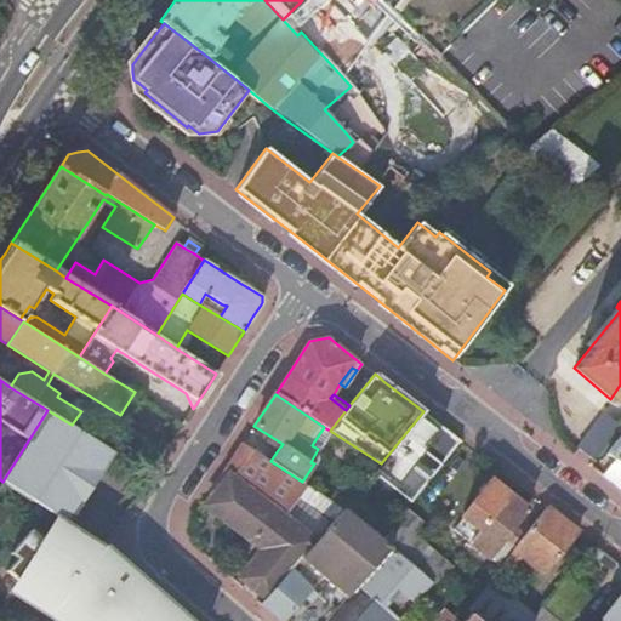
[(47,410),(3,482),(6,484),(60,518),(66,522),(66,523),(113,450),(72,425),(47,410)]
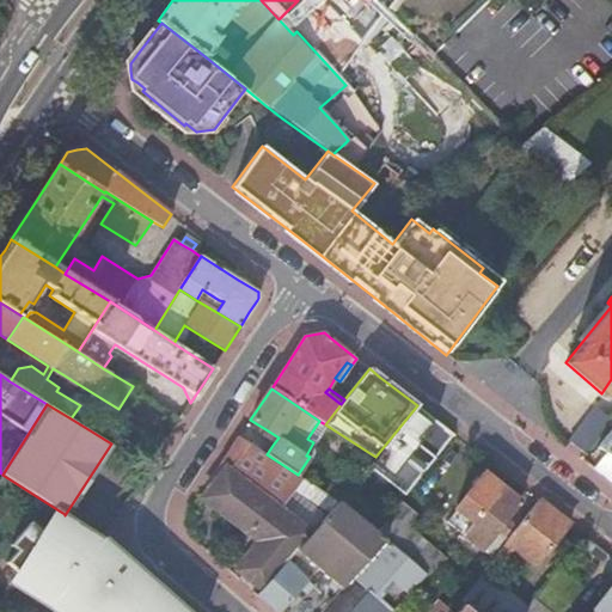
[(424,412),(417,405),(375,457),(372,461),(409,491),(453,435),(447,429),(424,412)]
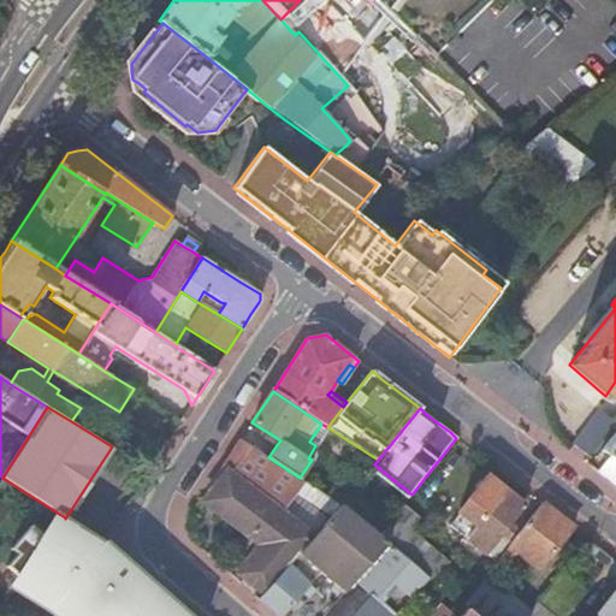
[(588,455),(615,421),(600,409),(573,444),(588,455)]
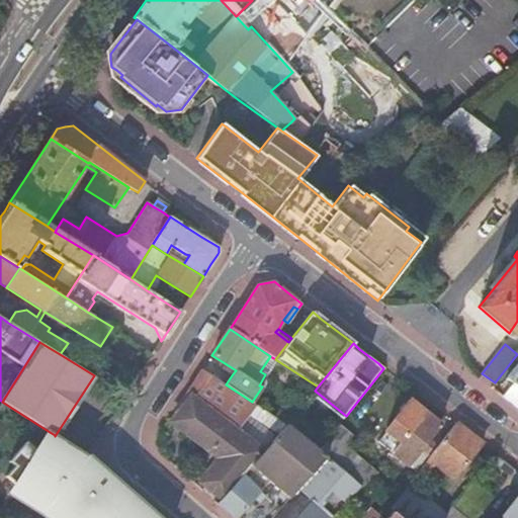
[(236,370),(225,363),(223,365),(221,368),(232,375),(236,370)]
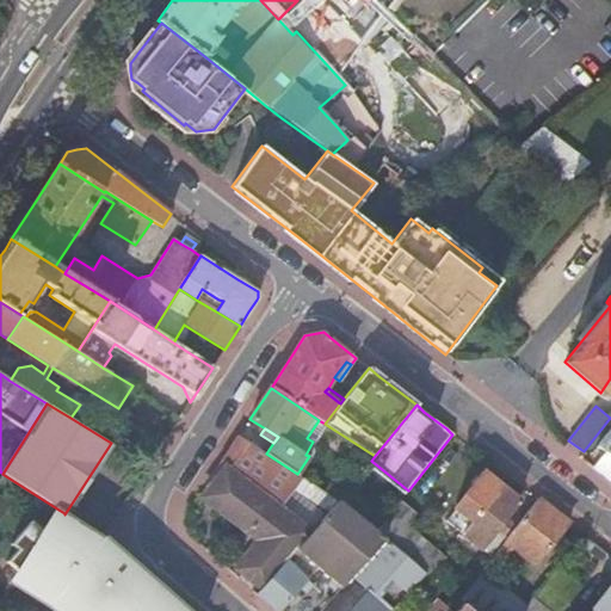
[(592,468),(610,482),(610,429),(596,448),(599,450),(604,454),(592,468)]
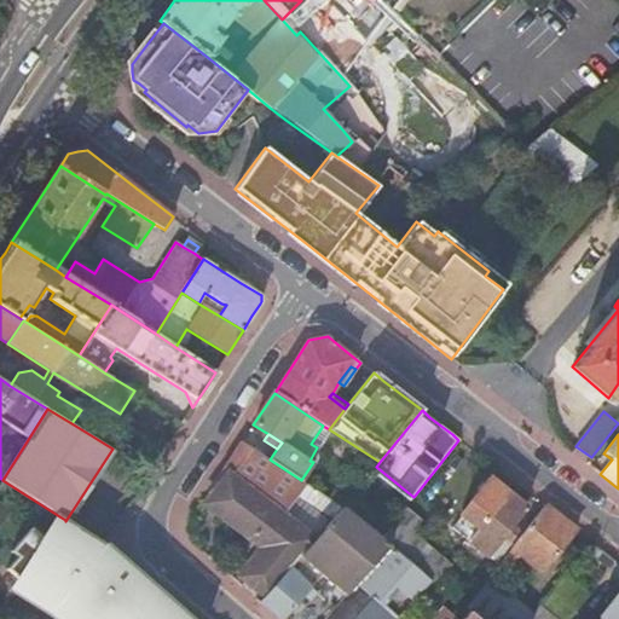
[(208,504),(252,449),(242,441),(225,469),(204,501),(208,504)]
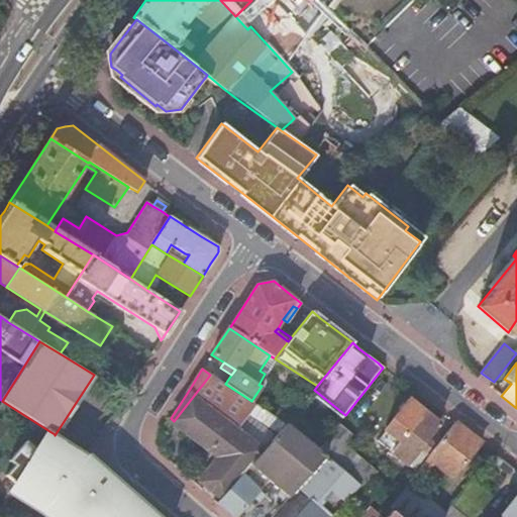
[(225,384),(210,375),(195,395),(174,421),(221,457),(202,481),(223,497),(262,452),(234,432),(255,404),(251,401),(225,384)]
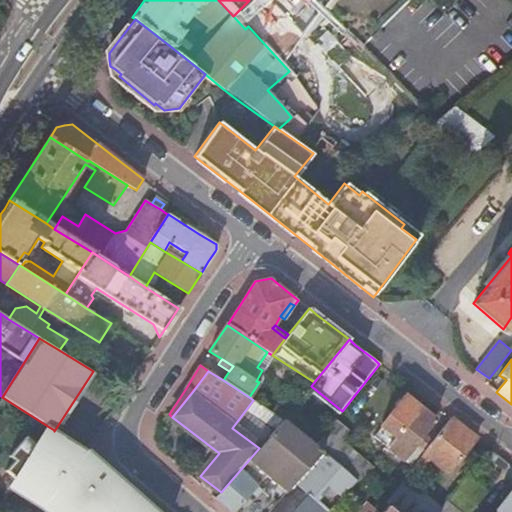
[(124,391),(112,384),(110,387),(122,394),(124,391)]
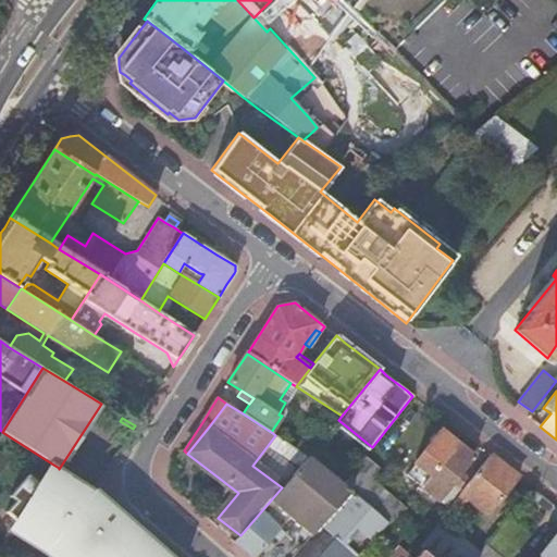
[(472,458),(457,445),(440,432),(406,475),(423,489),(444,506),(463,481),(461,479),(458,477),(472,458)]
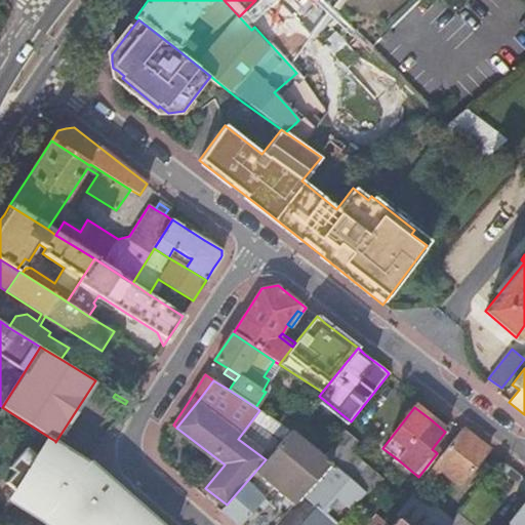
[(291,431),(259,410),(238,439),(266,459),(291,431)]
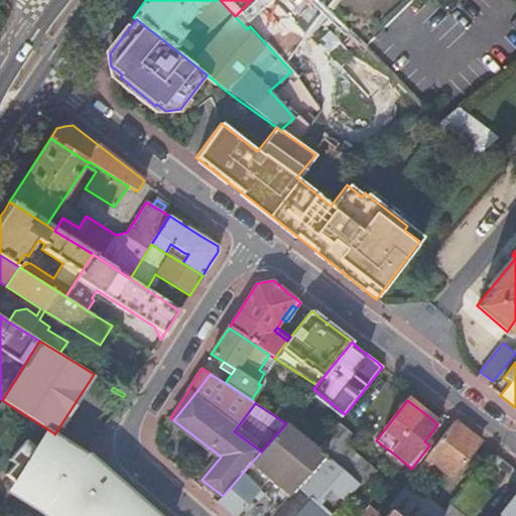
[(339,422),(316,449),(359,484),(363,487),(369,480),(370,479),(376,471),(343,444),(351,432),(339,422)]
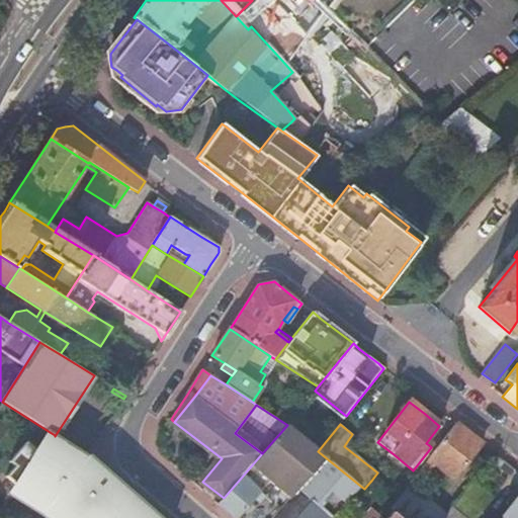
[(428,458),(415,476),(422,481),(435,463),(455,479),(471,457),(482,444),(455,424),(429,457),(428,458)]
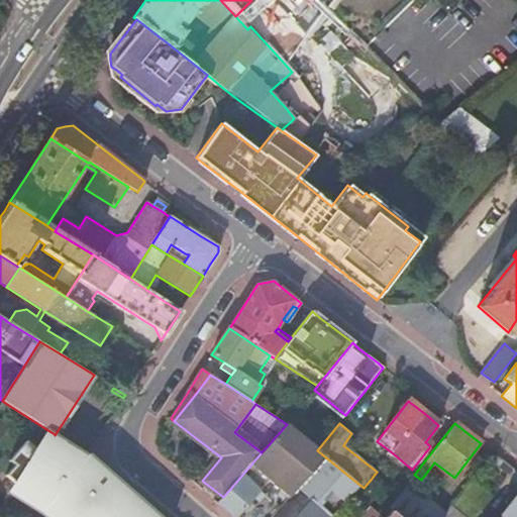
[(223,497),(217,504),(232,516),(332,516),(359,485),(317,450),(287,424),(262,452),(223,497)]
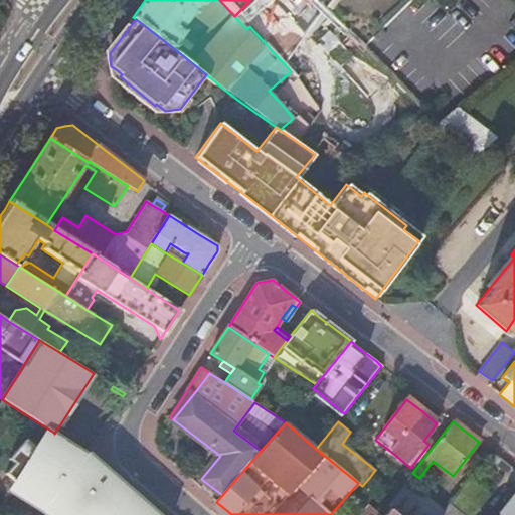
[(47,441),(54,433),(49,430),(43,437),(47,441)]
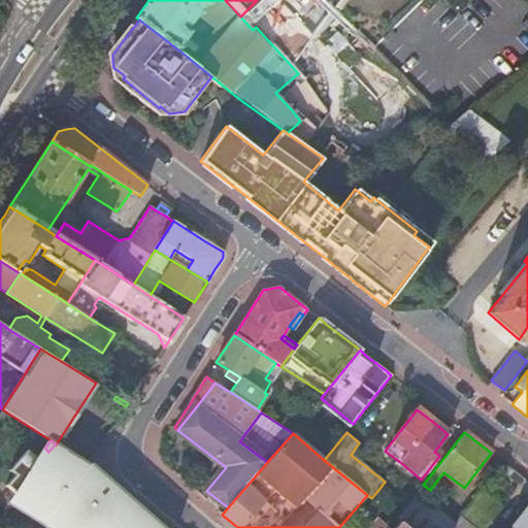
[(160,527),(127,498),(121,493),(89,465),(56,444),(56,443),(48,452),(44,448),(35,458),(26,450),(8,470),(13,474),(5,485),(10,490),(31,507),(28,510),(42,523),(47,527),(160,527)]
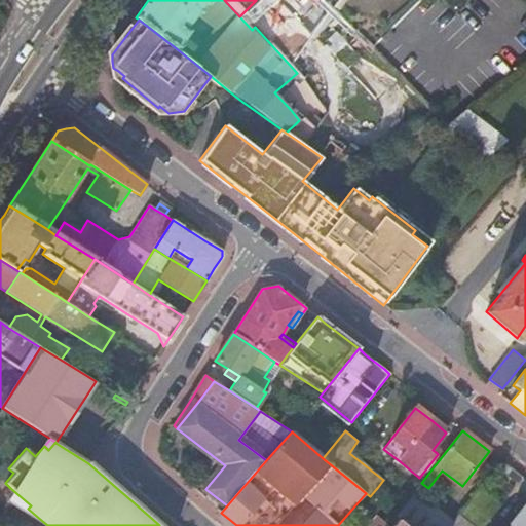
[(2,497),(42,521),(28,509),(31,505),(10,488),(2,497)]
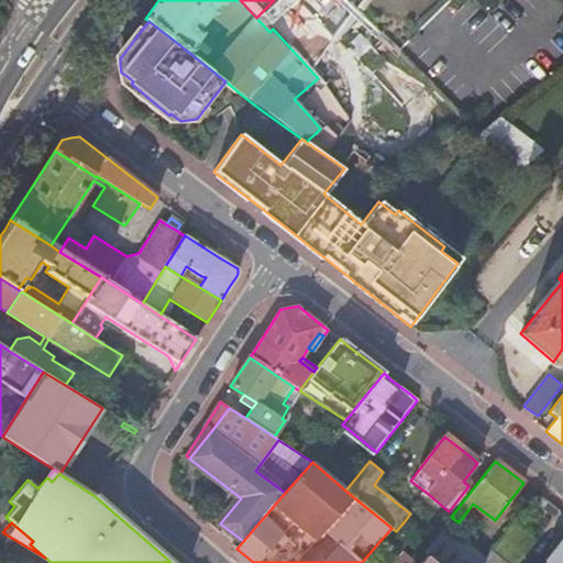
[(512,562),(532,540),(511,523),(499,539),(499,540),(489,552),(501,562),(512,562)]
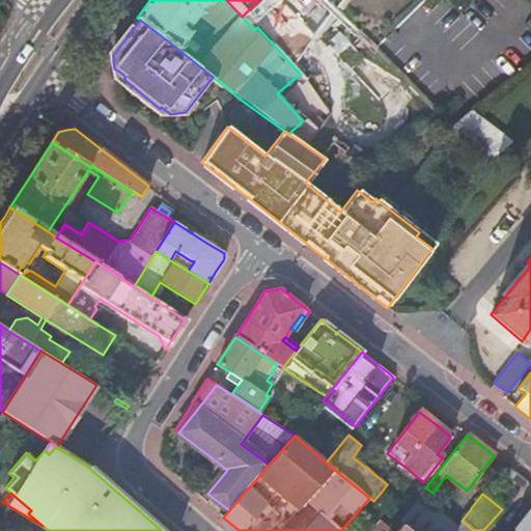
[(416,499),(398,522),(402,526),(409,530),(452,530),(454,529),(416,499)]
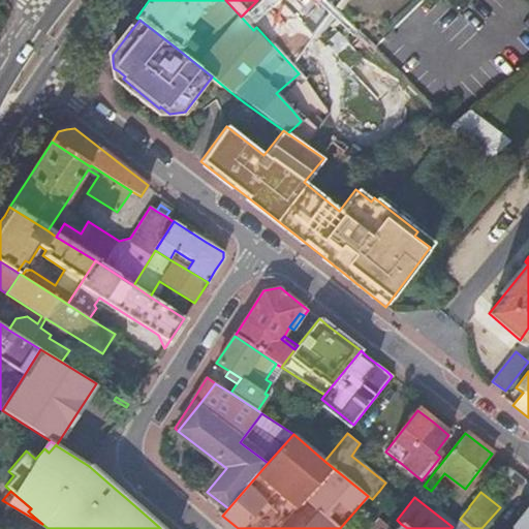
[(528,528),(528,508),(512,528),(528,528)]
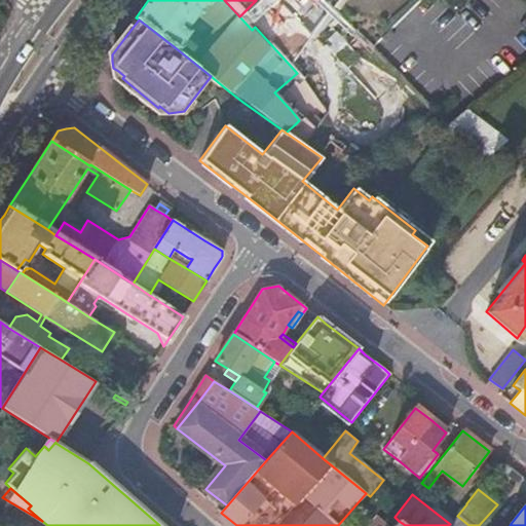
[(450,524),(448,525),(468,525),(457,516),(450,524)]
